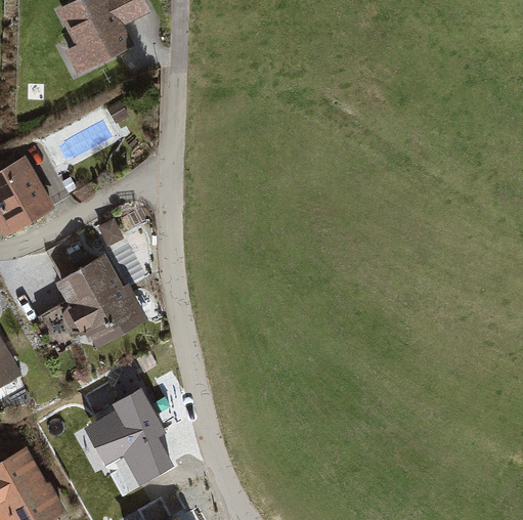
[(124,22),(149,9),(145,0),(66,0),(55,5),(73,42),(62,47),(75,73),(134,44),(124,22)]
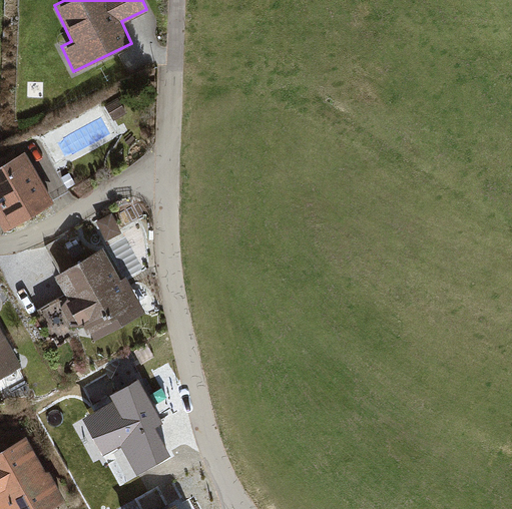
[(116,99),(104,105),(112,121),(124,115),(116,99)]
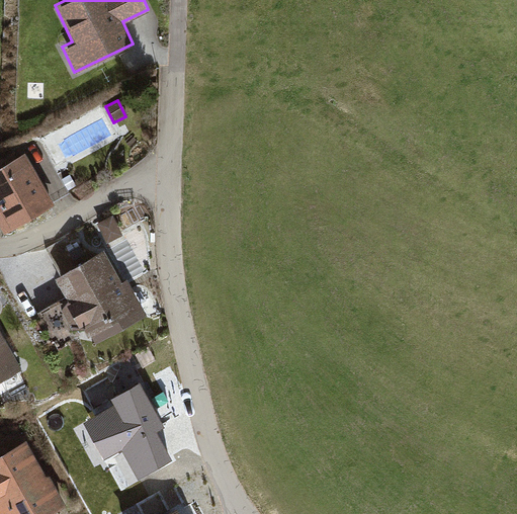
[(24,149),(0,162),(0,206),(0,207),(0,223),(4,230),(55,200),(41,178),(49,174),(38,156),(31,161),(24,149)]
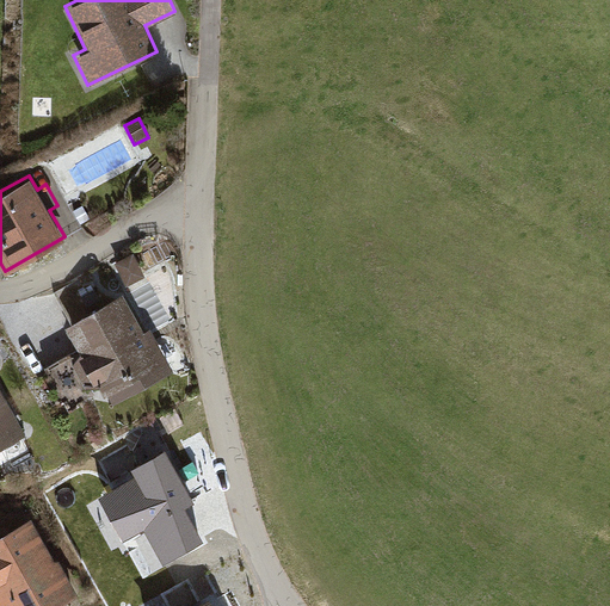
[(142,336),(121,297),(63,329),(80,358),(74,362),(92,393),(97,390),(108,409),(173,372),(151,332),(142,336)]
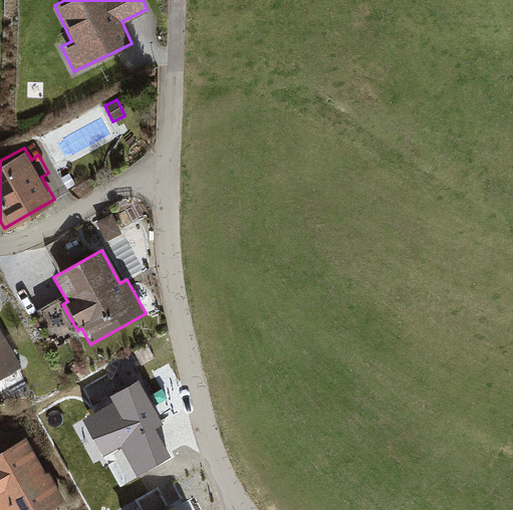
[(0,330),(0,380),(22,368),(0,330)]
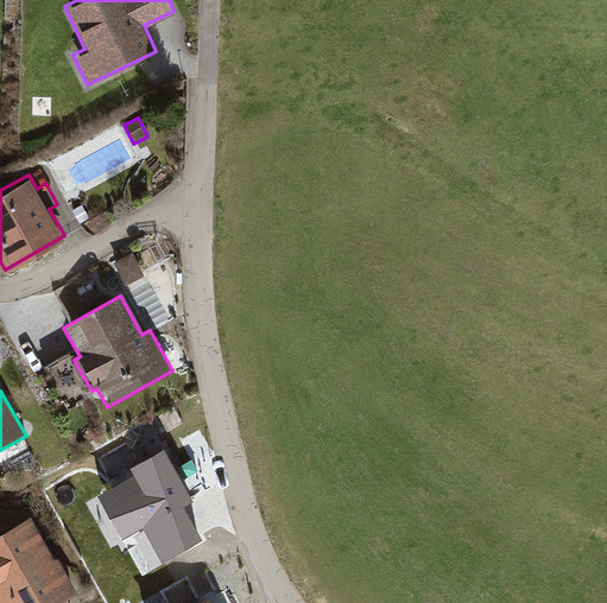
[(189,496),(163,450),(134,465),(138,474),(102,493),(122,532),(145,520),(164,554),(197,537),(179,502),(189,496)]
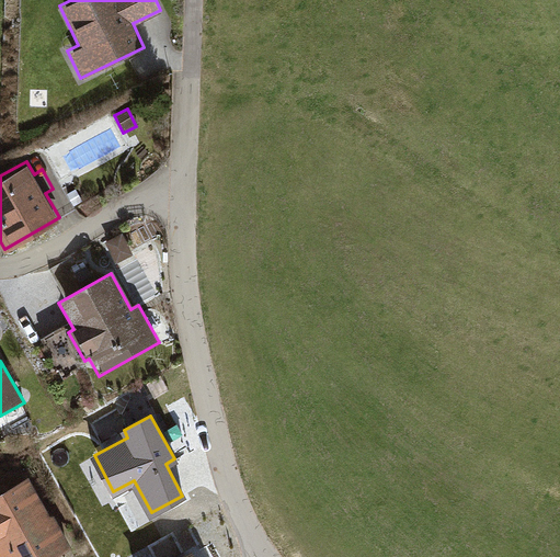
[(0,496),(0,556),(53,556),(69,548),(53,516),(48,519),(29,480),(0,496)]
